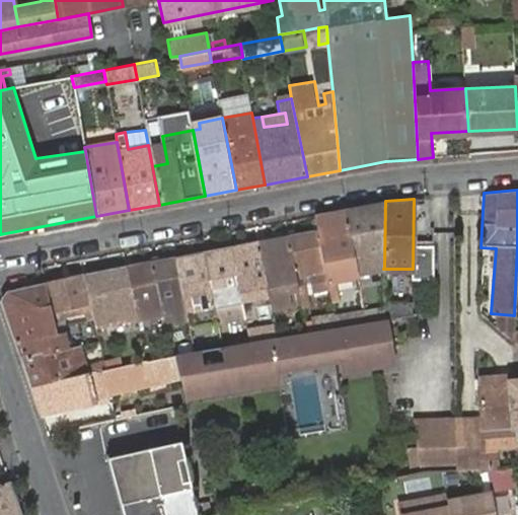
[(345,208),(357,273),(384,267),(385,201),(345,208)]
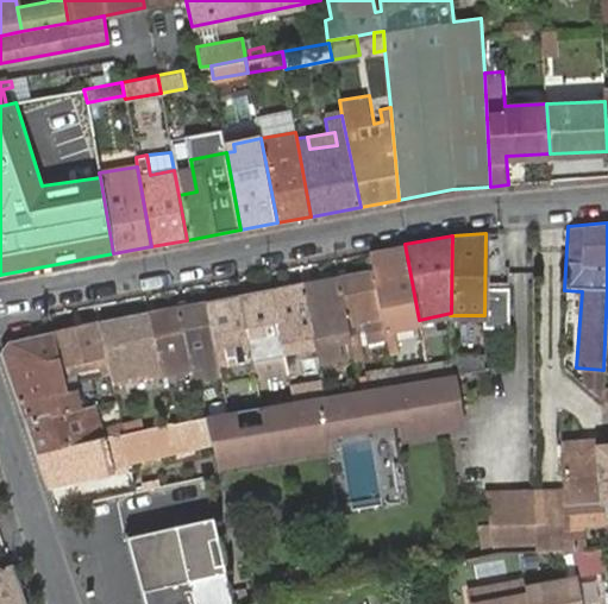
[(374,270),(384,335),(395,333),(393,325),(419,320),(405,244),(371,251),(374,270)]
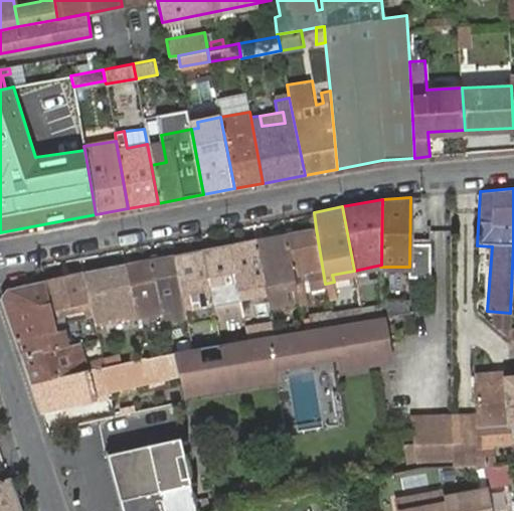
[(295,284),(296,294),(306,291),(303,272),(307,272),(309,287),(325,284),(316,228),(286,234),(295,284)]
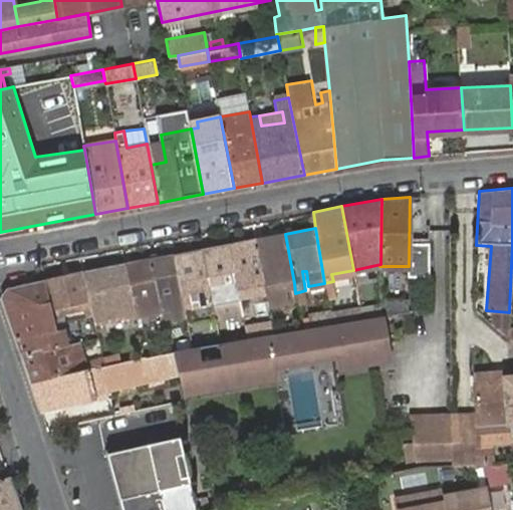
[(268,303),(275,301),(274,287),(294,283),(285,234),(256,239),(266,291),(268,303)]
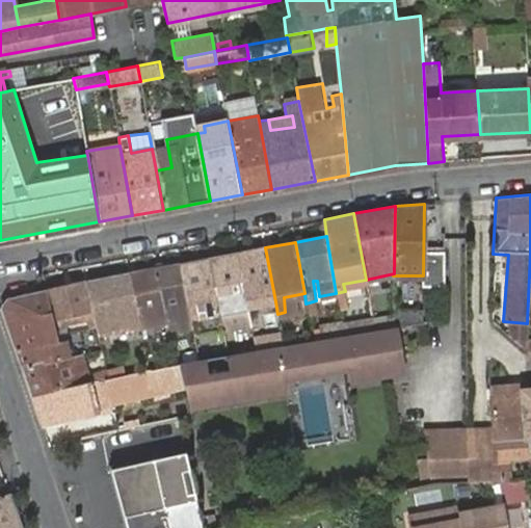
[(248,323),(248,324),(260,321),(257,305),(275,301),(265,247),(236,254),(248,323)]
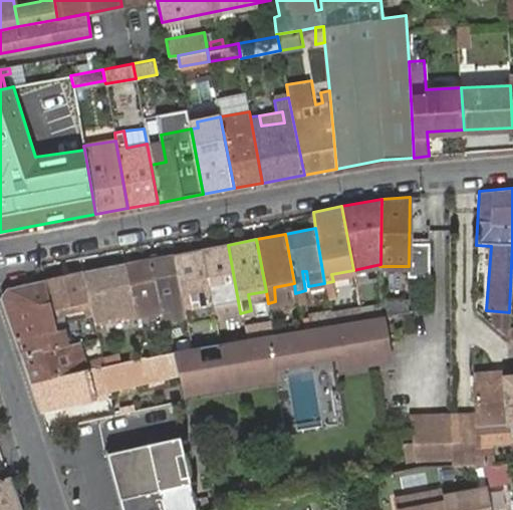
[(228,245),(201,250),(216,330),(230,327),(228,315),(240,312),(228,245)]
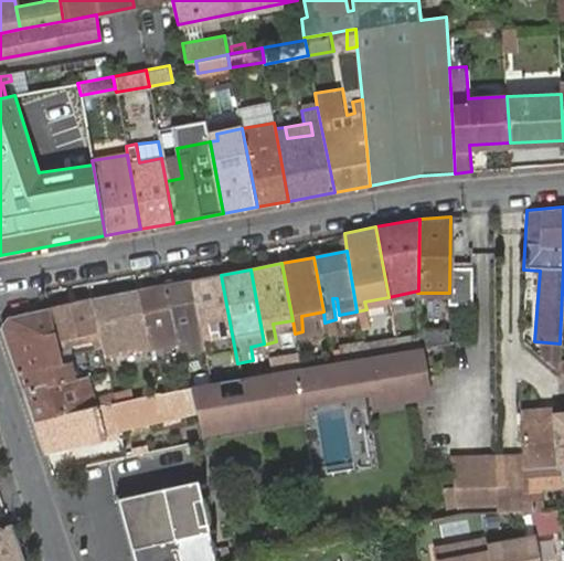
[(470,271),(456,271),(455,297),(470,297),(470,271)]
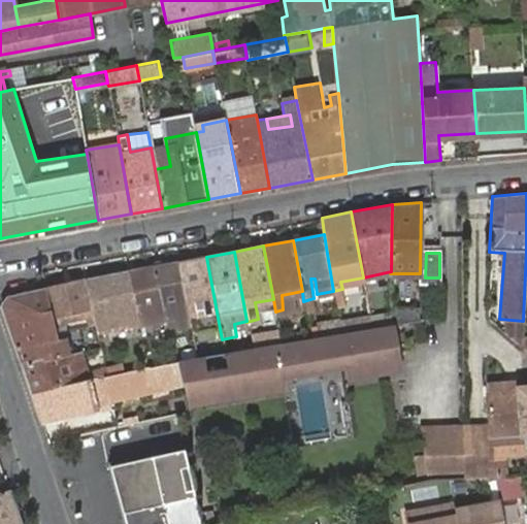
[(194,346),(221,340),(222,339),(206,257),(179,262),(188,313),(194,346)]
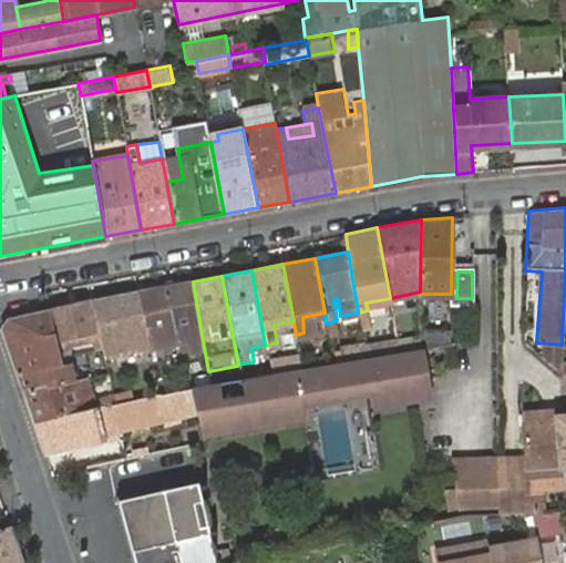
[(167,287),(177,340),(202,336),(193,282),(167,287)]
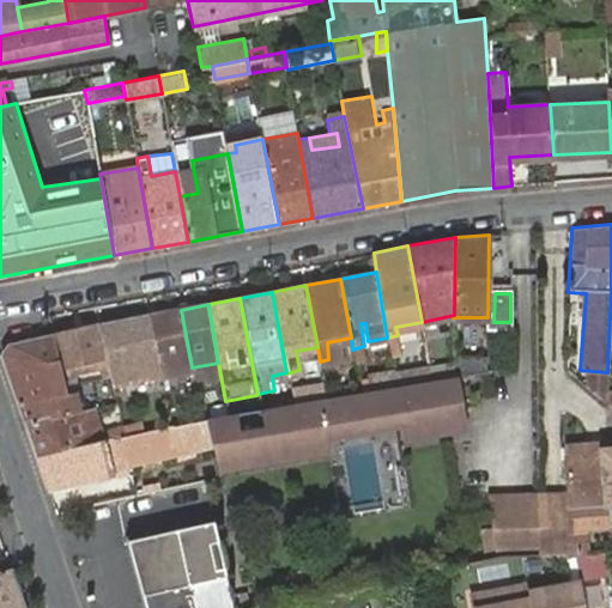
[(162,374),(192,368),(181,310),(164,312),(149,316),(162,374)]
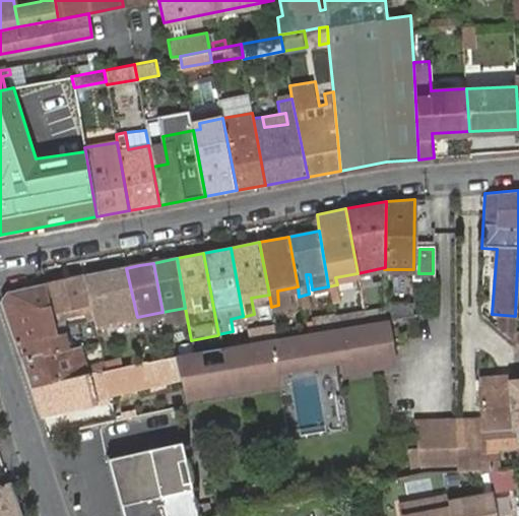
[(104,272),(84,276),(92,310),(94,319),(95,324),(137,317),(126,268),(104,272)]
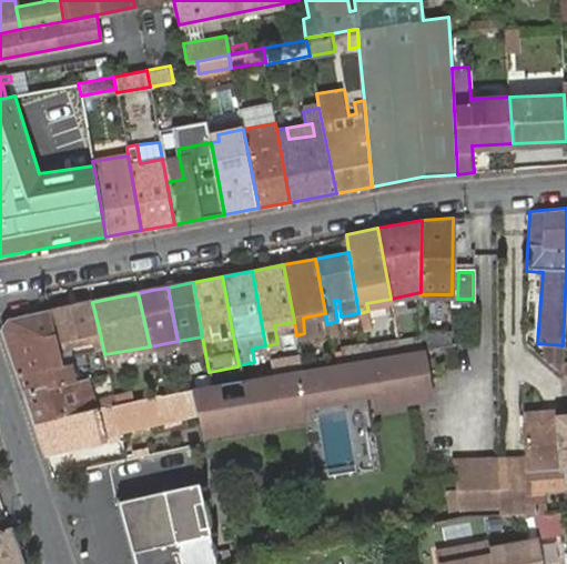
[(92,302),(49,310),(58,349),(101,339),(92,302)]
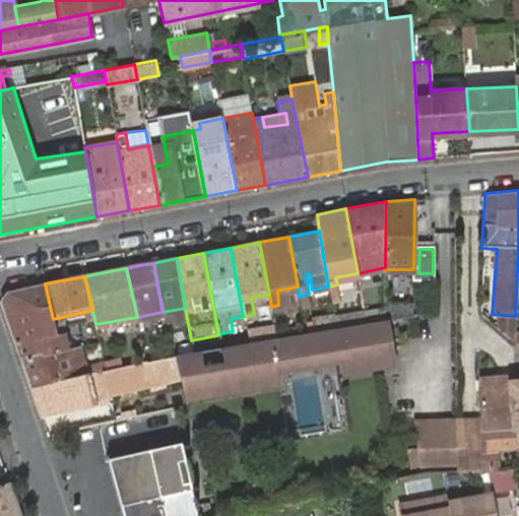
[(1,302),(20,358),(65,348),(61,328),(56,328),(54,324),(53,319),(45,283),(6,292),(1,302)]
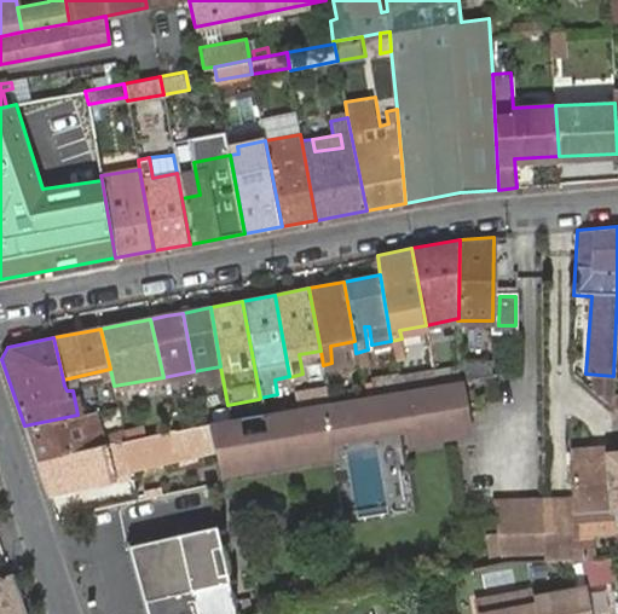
[(331,363),(357,358),(356,353),(354,341),(330,346),(331,363)]
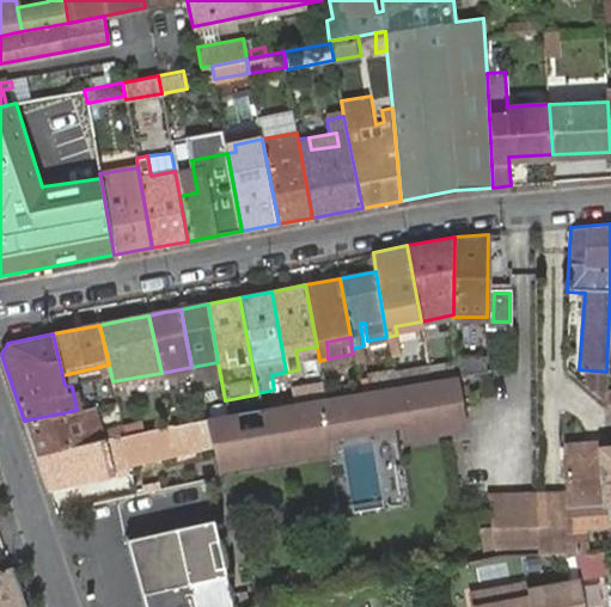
[(299,369),(319,366),(319,361),(317,347),(295,350),(299,369)]
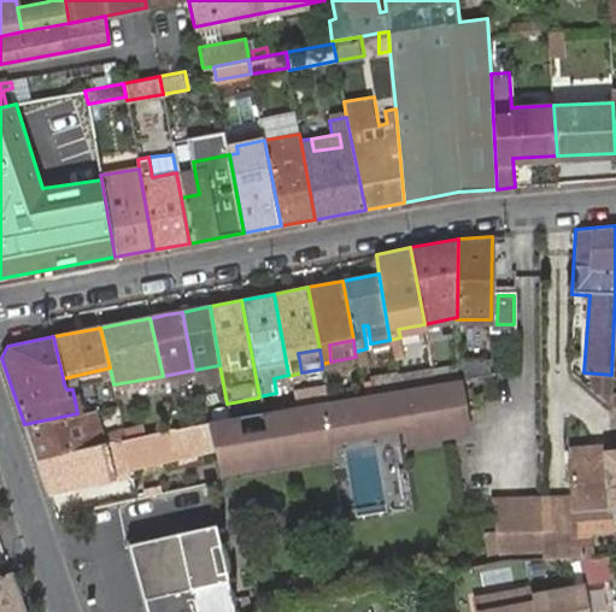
[(487,355),(456,355),(456,376),(457,376),(486,371),(487,355)]
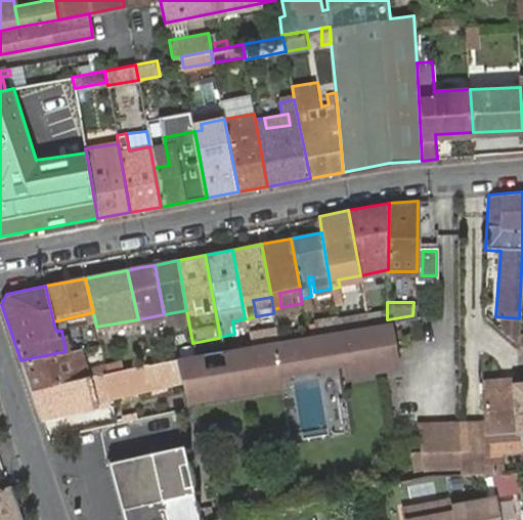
[(345,316),(347,328),(369,323),(367,313),(345,316)]
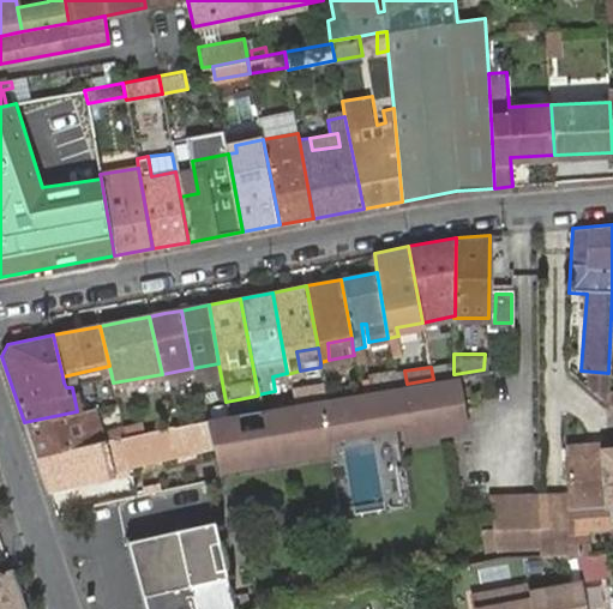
[(366,373),(371,391),(396,386),(394,369),(366,373)]
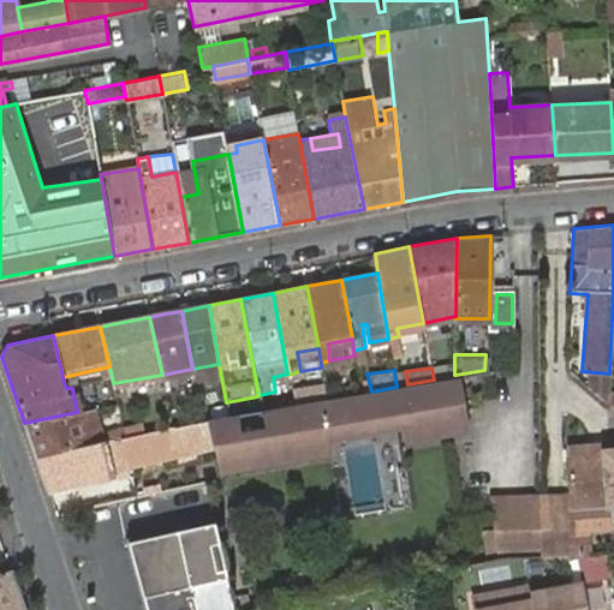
[(214,447),(219,473),(328,453),(326,438),(406,423),(409,437),(465,426),(455,375),(454,375),(434,380),(407,384),(397,387),(371,392),(327,399),(292,406),(209,422),(214,447)]
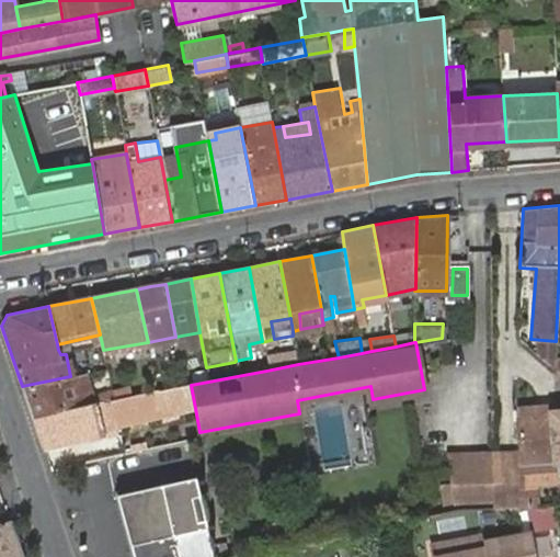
[(264,355),(266,371),(298,364),(296,350),(264,355)]
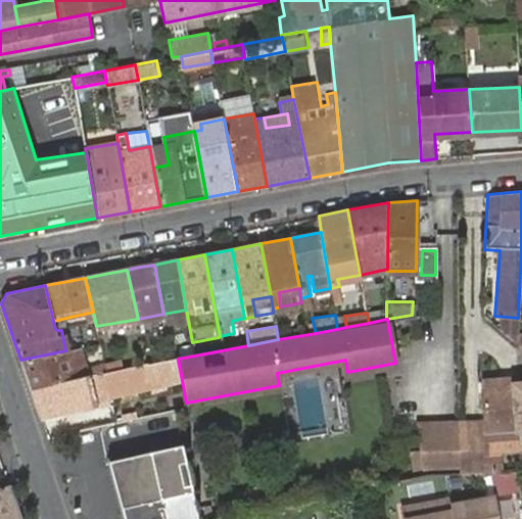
[(20,360),(30,386),(105,372),(103,361),(86,366),(80,347),(65,350),(20,360)]
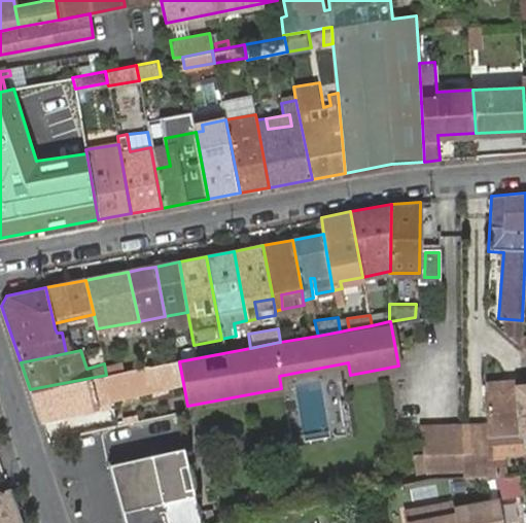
[(107,389),(109,397),(183,383),(179,361),(161,364),(164,379),(107,389)]
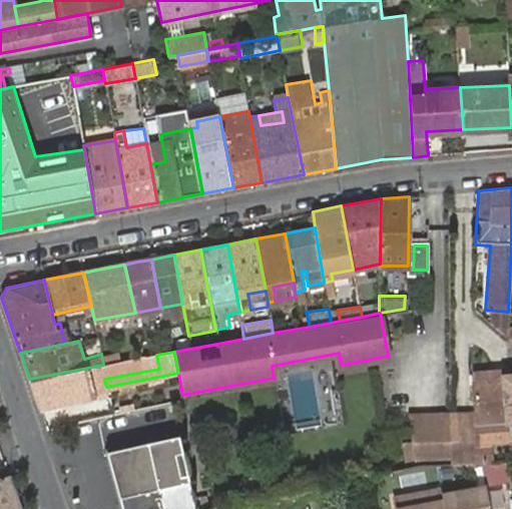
[(29,379),(39,408),(108,394),(106,387),(104,379),(159,369),(156,355),(103,365),(29,379)]
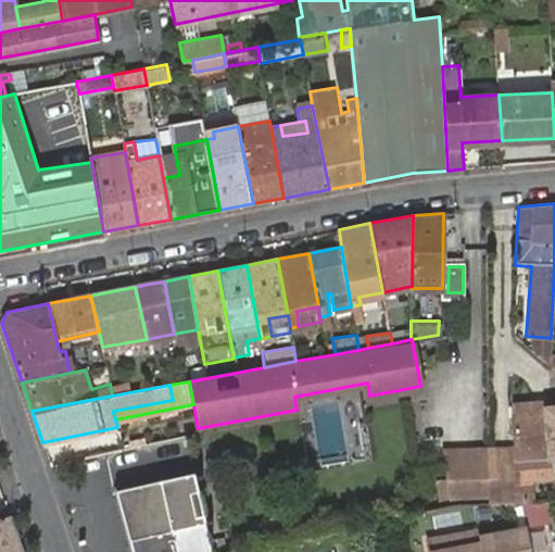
[(512,399),(513,413),(549,410),(549,408),(549,397),(512,399)]
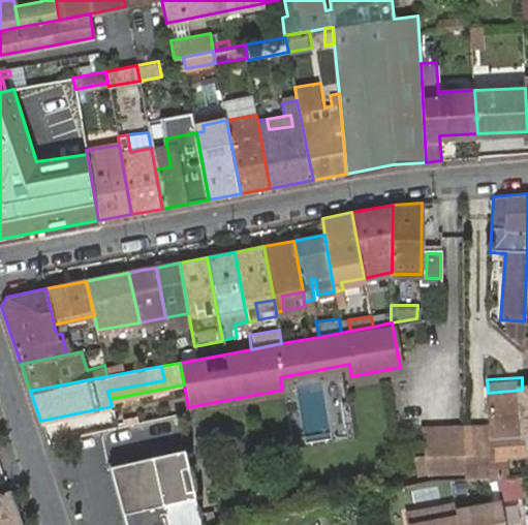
[(522,390),(488,393),(491,422),(493,455),(508,454),(526,452),(524,434),(527,433),(527,387),(522,388),(522,390)]
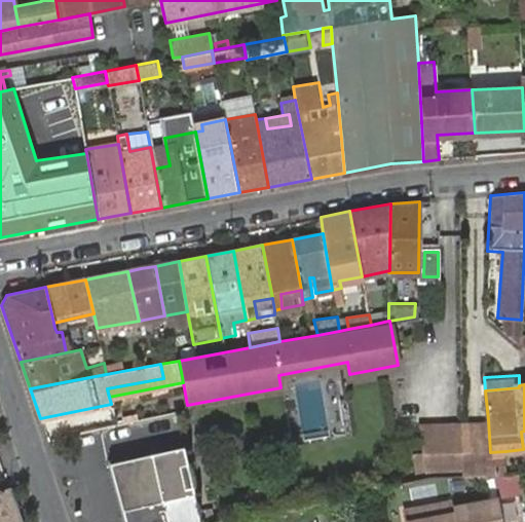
[(488,419),(461,420),(459,473),(507,474),(505,451),(490,452),(488,419)]
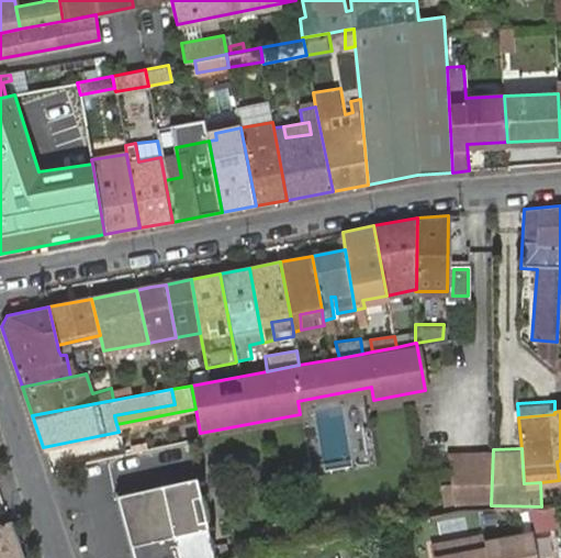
[(493,449),(447,450),(455,509),(491,505),(493,449)]
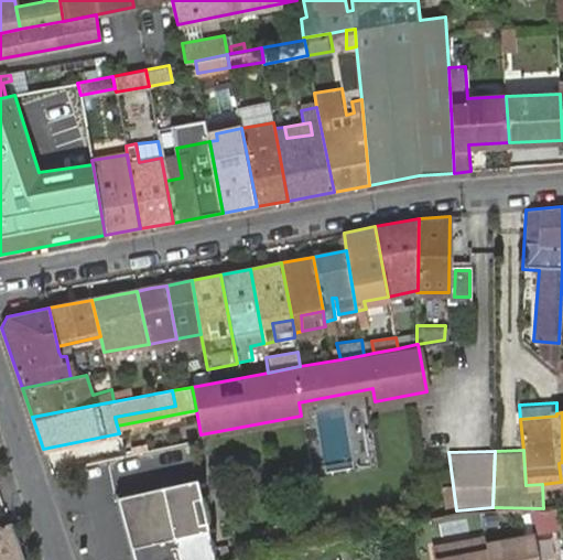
[(133,559),(209,559),(188,481),(118,499),(125,525),(130,547),(133,559)]
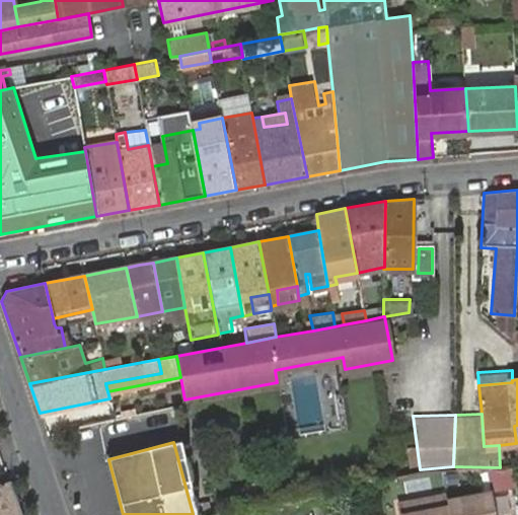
[(0,514),(21,514),(9,479),(0,482),(0,514)]
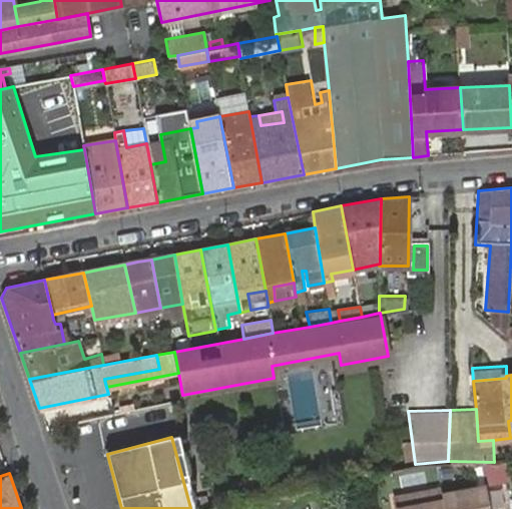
[(438,492),(441,508),(486,508),(482,484),(438,492)]
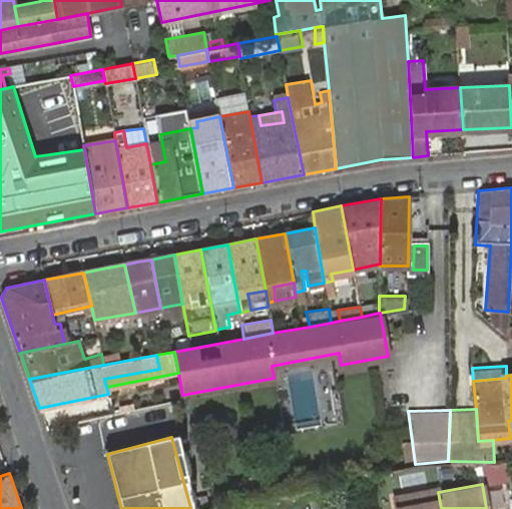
[(441,508),(438,492),(437,487),(388,495),(390,508),(441,508)]
